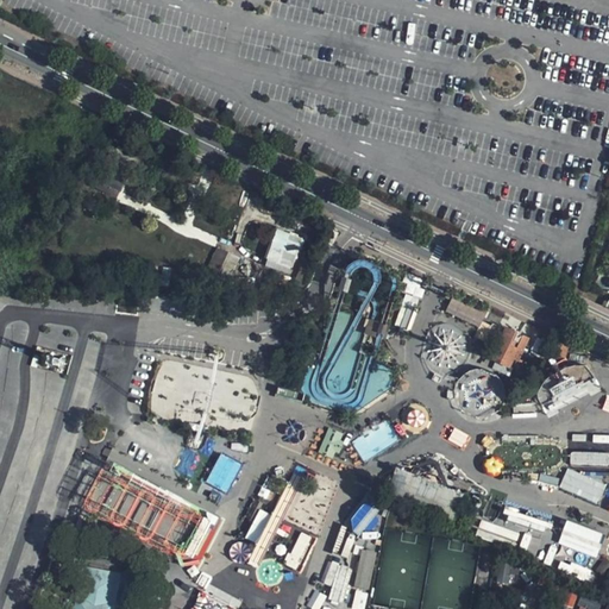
[(99,183),(120,193),(133,168),(111,157),(99,183)]
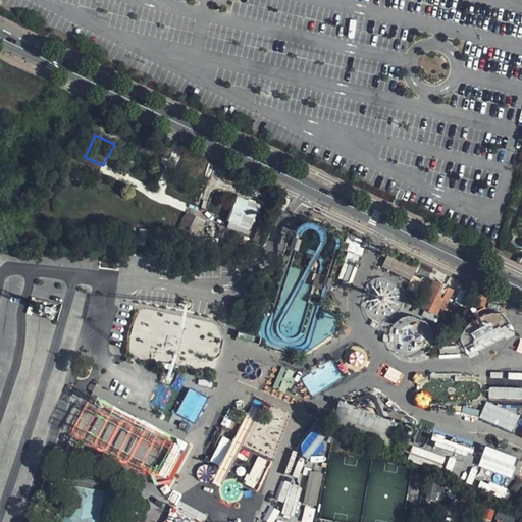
[(101,170),(103,165),(85,157),(83,161),(101,170)]
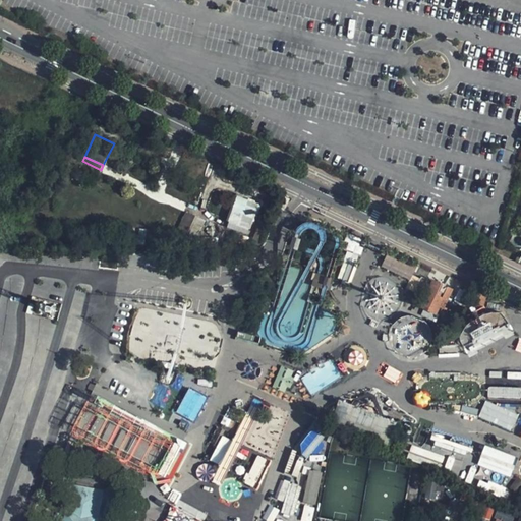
[(229,219),(247,227),(257,204),(239,195),(229,219)]
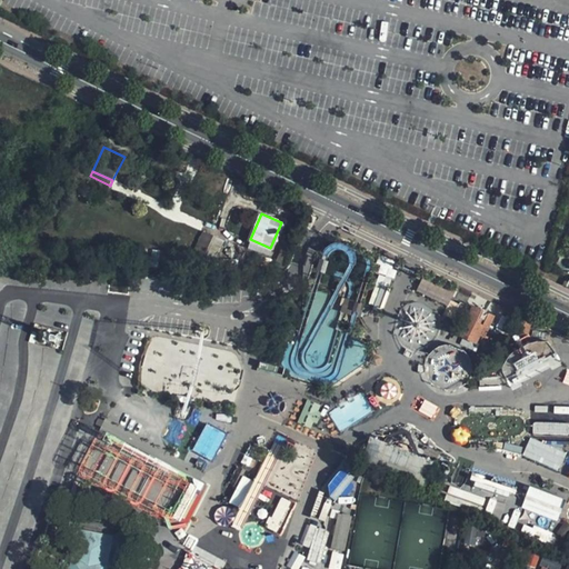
[(195,249),(216,258),(223,240),(202,231),(195,249)]
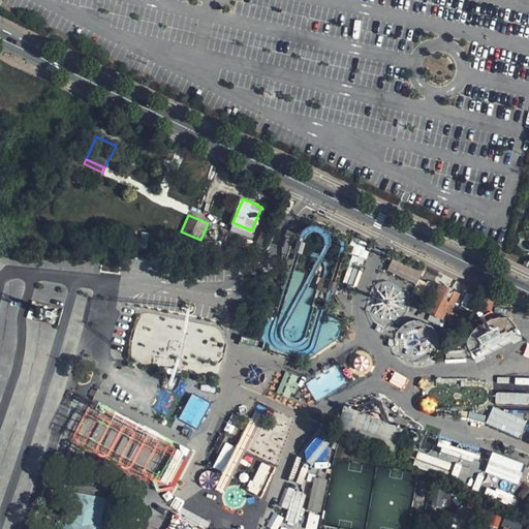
[(248,235),(251,230),(232,222),(230,226),(248,235)]
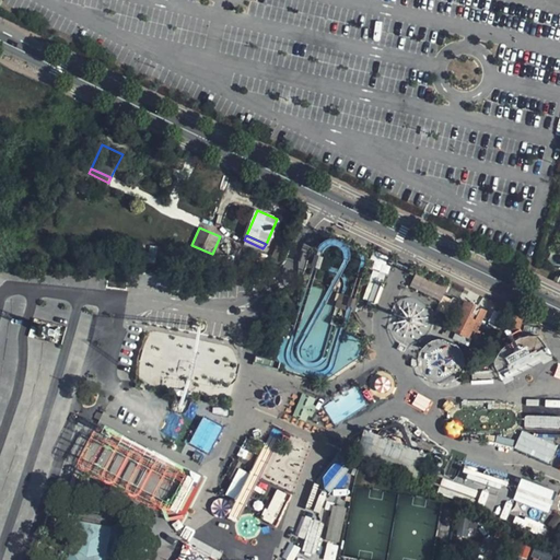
[(338,248),(339,241),(328,240),(326,271),(343,273),(346,249),(338,248)]
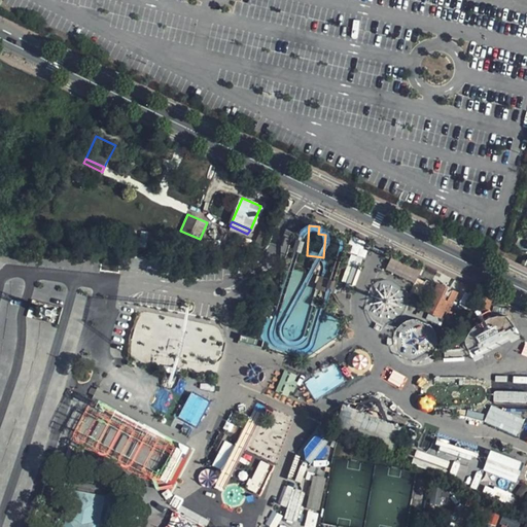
[(258,232),(253,247),(262,249),(268,235),(258,232)]
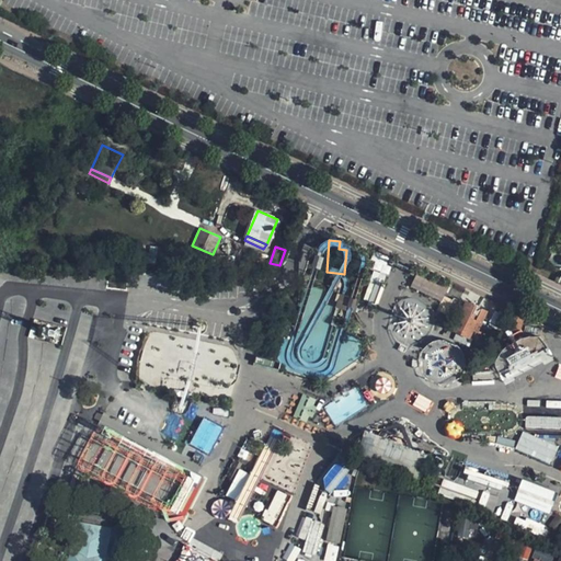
[(434,309),(441,312),(448,296),(442,293),(434,309)]
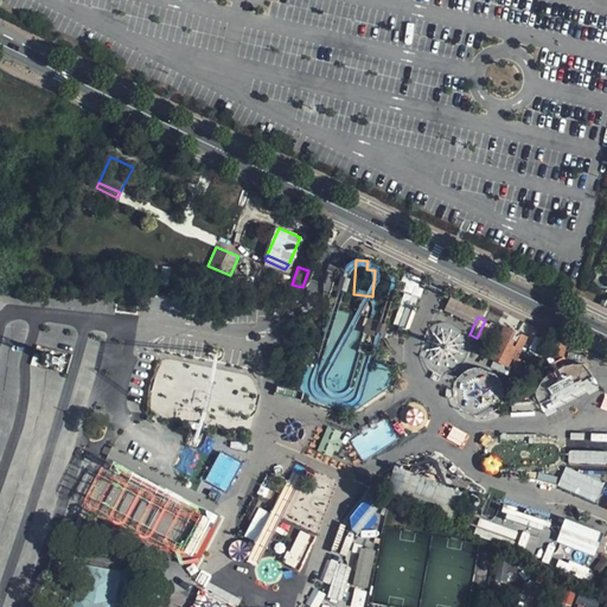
[(526,338),(540,344),(534,328),(509,317),(504,327),(526,338)]
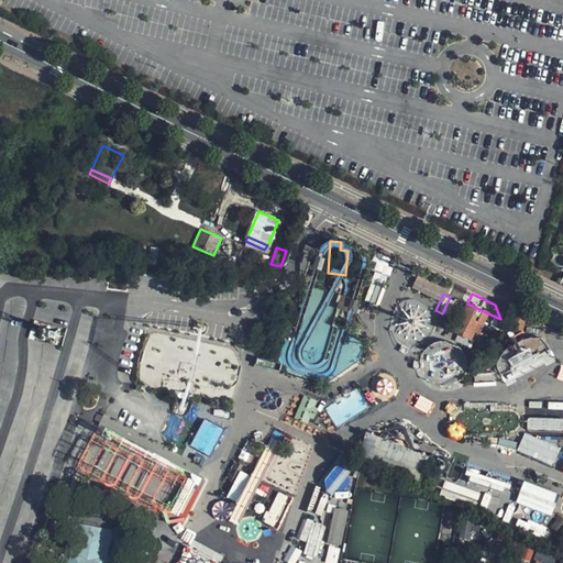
[(453,331),(474,341),(476,335),(488,313),(467,304),(453,331)]
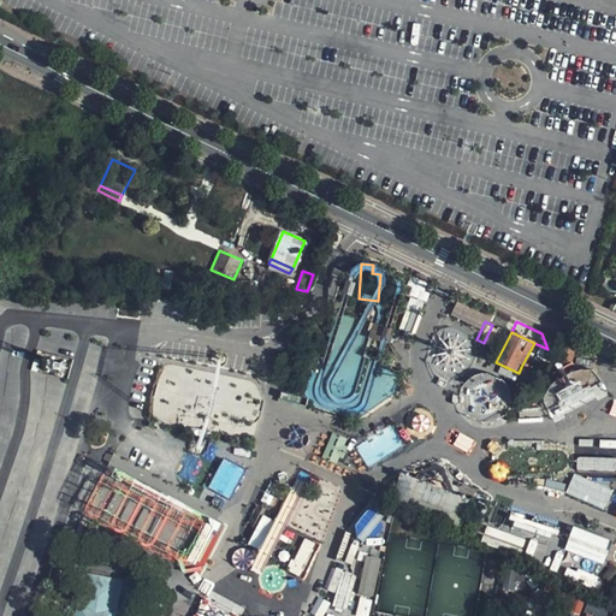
[(564,342),(558,356),(570,361),(576,347),(564,342)]
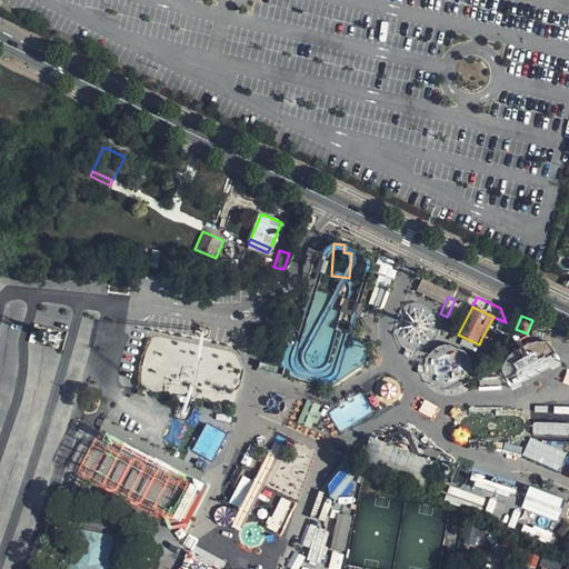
[(493,317),(481,339),(496,346),(506,322),(493,317)]
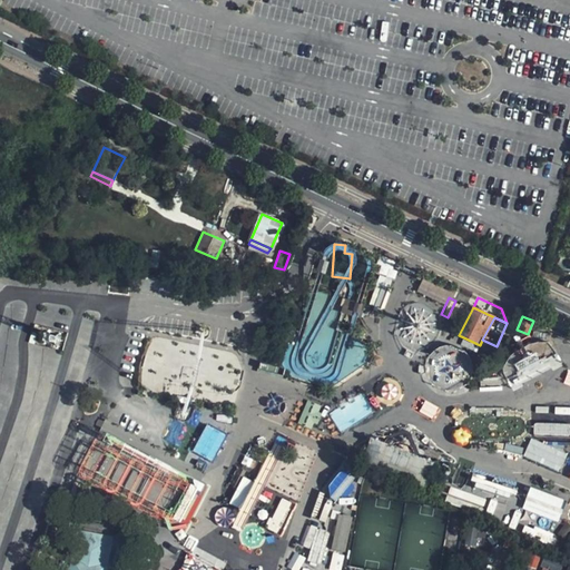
[(559,364),(547,338),(499,361),(511,386),(559,364)]
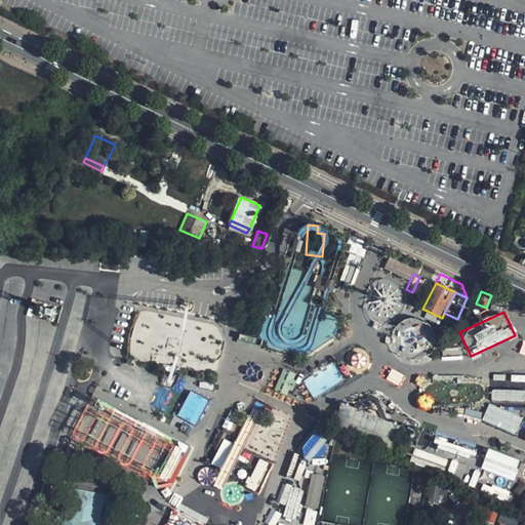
[(175,340),(176,321),(137,319),(136,340),(163,341),(163,332),(171,333),(171,340),(175,340)]
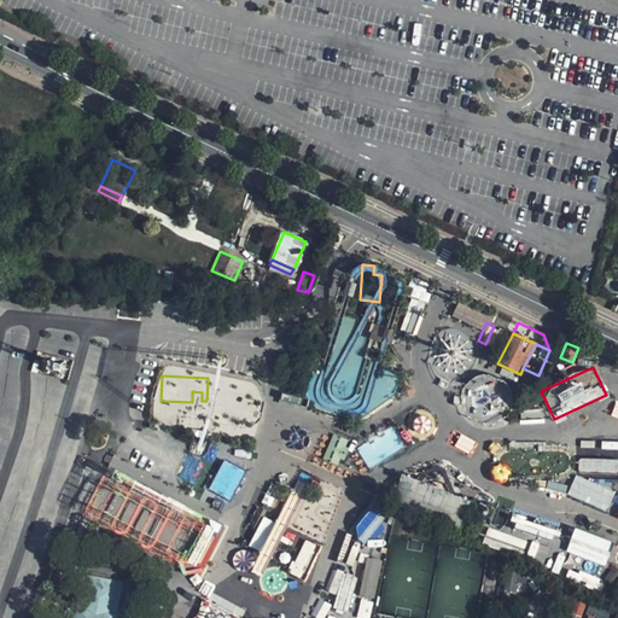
[(369,468),(404,447),(392,426),(356,448),(369,468)]
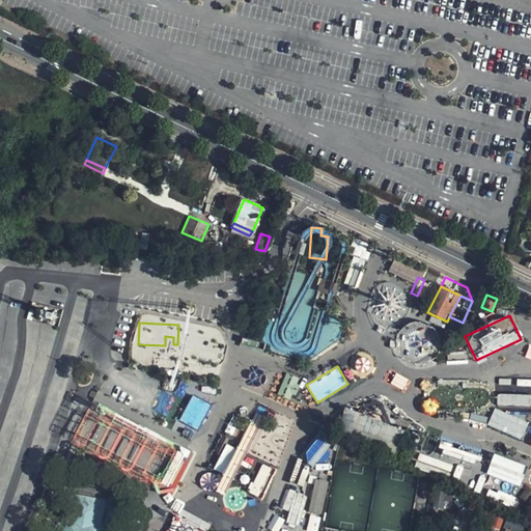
[(497,394),(498,406),(530,404),(530,401),(530,393),(497,394)]
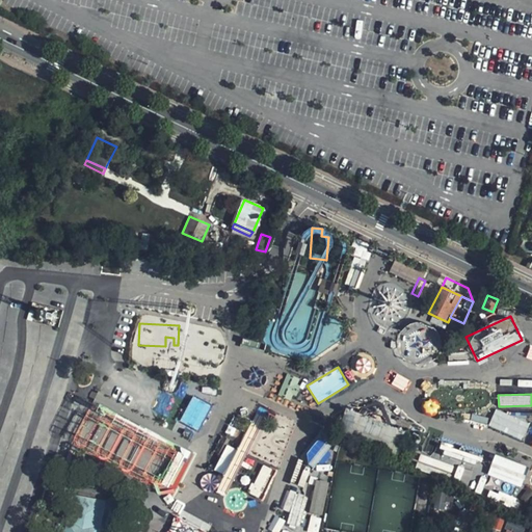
[(197,430),(211,405),(193,396),(180,421),(197,430)]
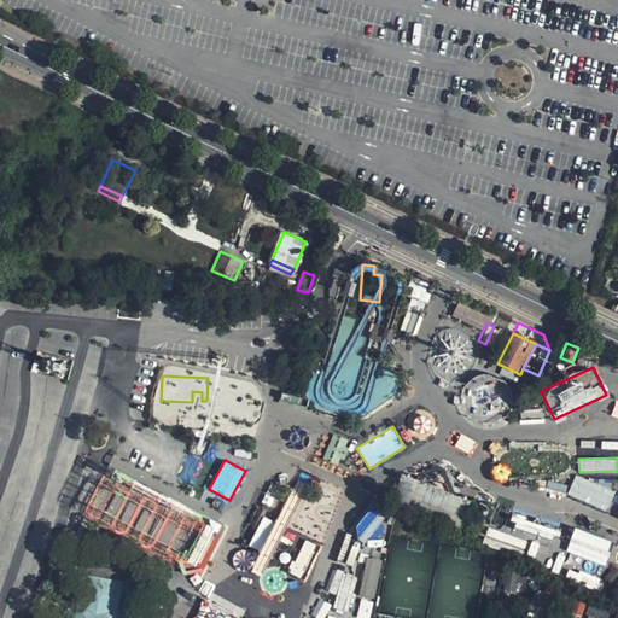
[(575,477),(569,497),(608,509),(614,489),(575,477)]
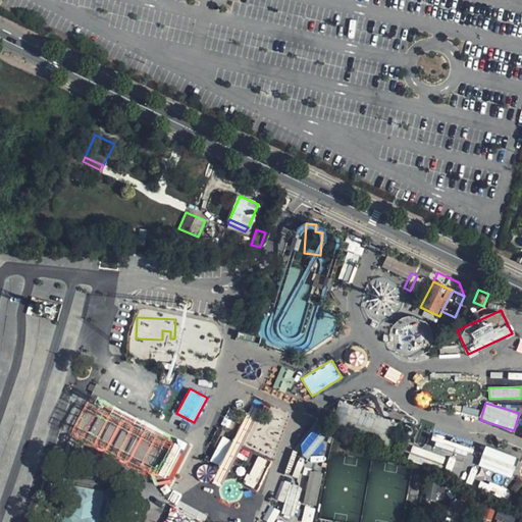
[(317,458),(327,437),(310,430),(301,451),(317,458)]
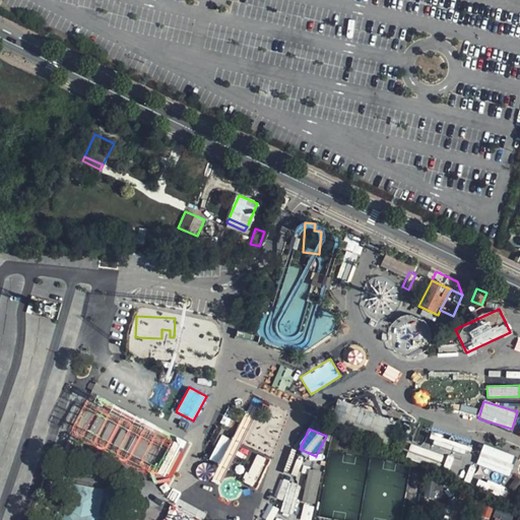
[(209,459),(219,464),(232,439),(220,434),(209,459)]
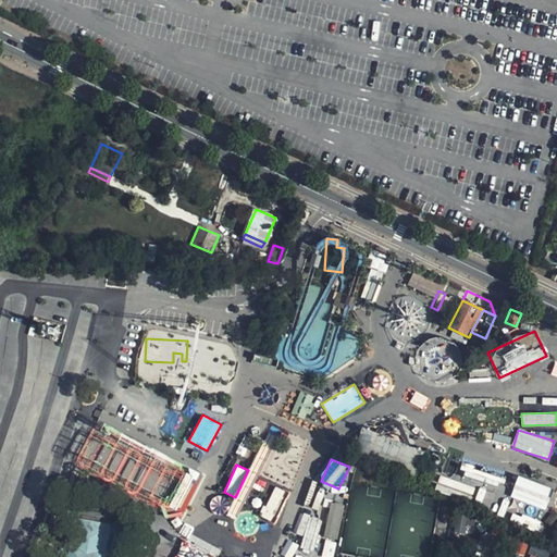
[(435,487),(471,499),(477,483),(498,491),(503,478),(465,466),(461,479),(453,475),(452,479),(441,474),(435,487)]
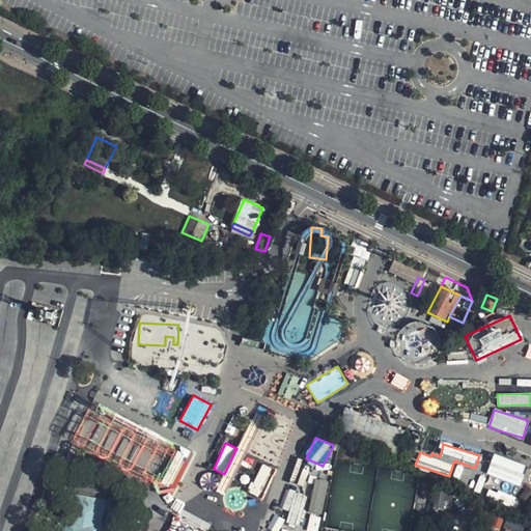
[(521,485),(527,465),(493,454),(486,475),(521,485)]
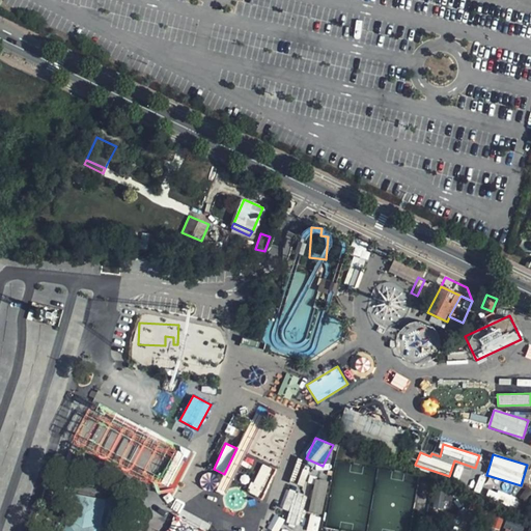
[(259,464),(250,494),(263,498),(273,468),(259,464)]
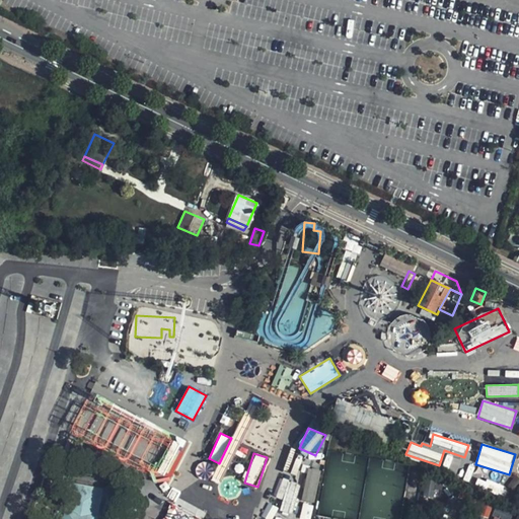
[(303,501),(315,502),(319,469),(306,468),(303,501)]
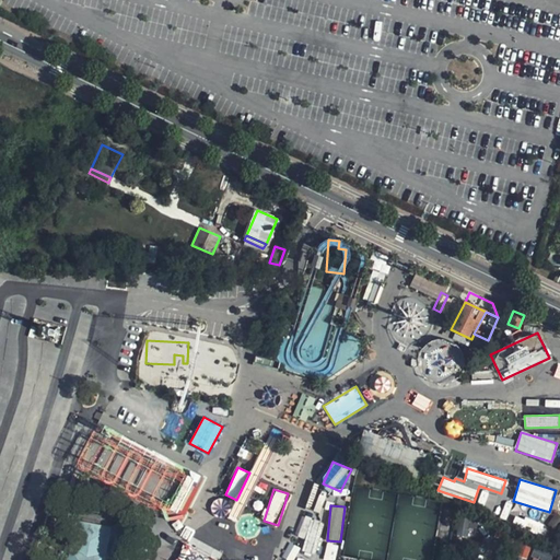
[(301,551),(310,555),(324,523),(305,515),(296,536),(305,540),(301,551)]
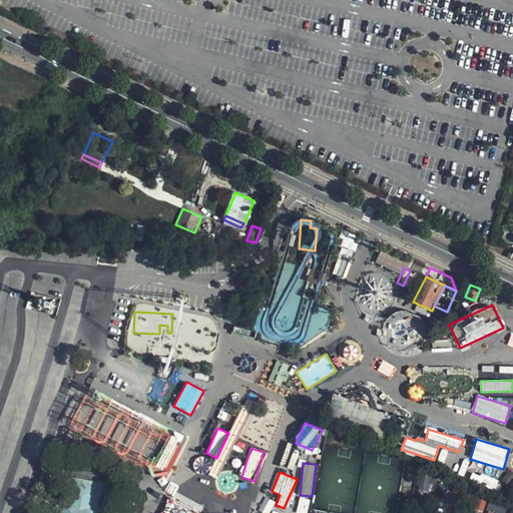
[(419,490),(430,491),(431,476),(420,475),(419,490)]
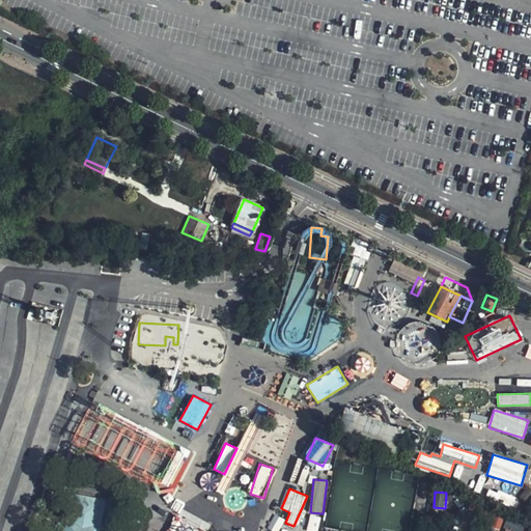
[(74,530),(96,530),(103,501),(81,497),(74,530)]
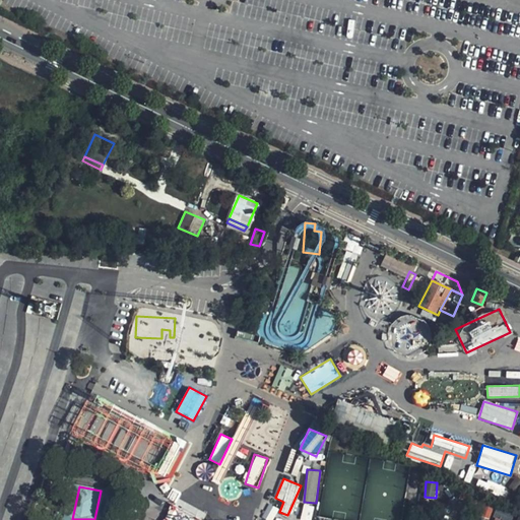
[(199,519),(173,504),(163,519),(199,519)]
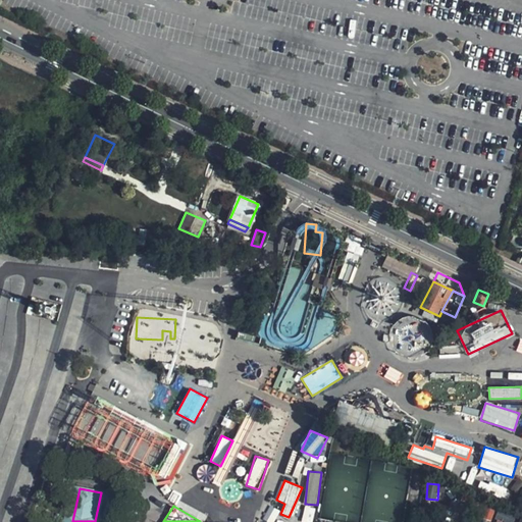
[(263,519),(267,521),(272,521),(279,511),(269,506),(263,519)]
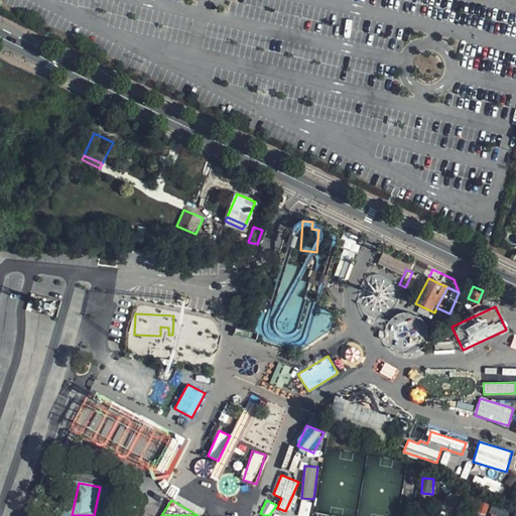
[(297,515),(307,515),(310,503),(300,501),(297,515)]
